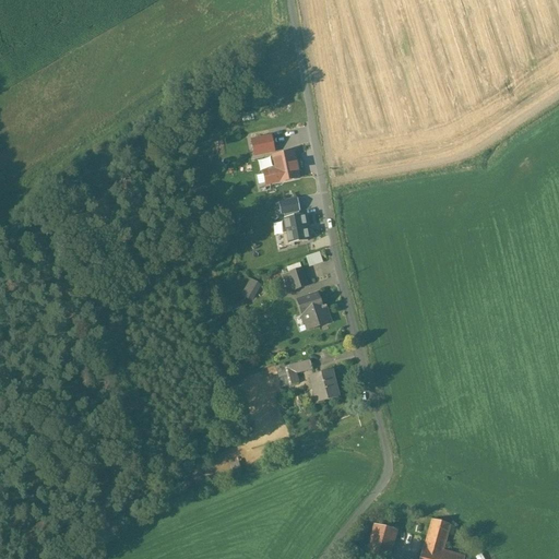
[(271,137),(251,140),(254,156),(274,153),(271,137)]
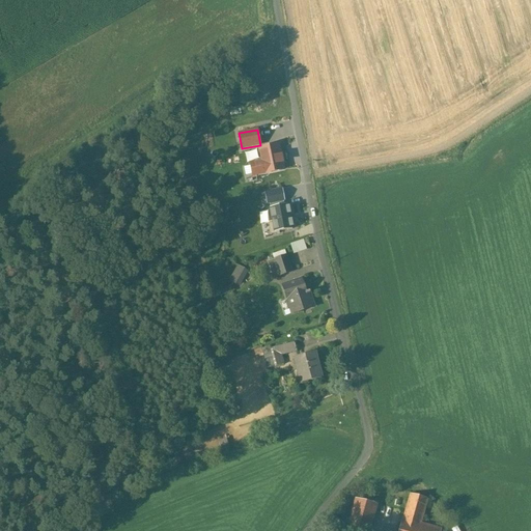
[(277,145),(260,148),(262,162),(255,163),(255,162),(252,163),(252,164),(250,165),(252,174),(264,172),(264,173),(282,169),(277,145)]
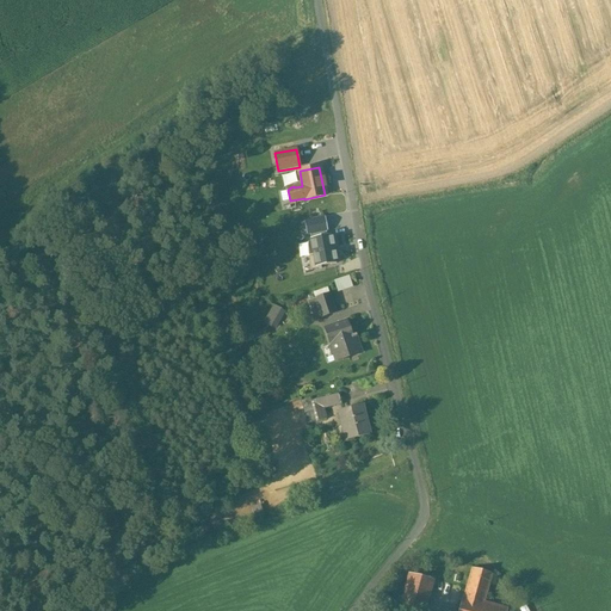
[(310,235),(326,232),(328,232),(325,217),(304,221),(307,235),(310,235)]
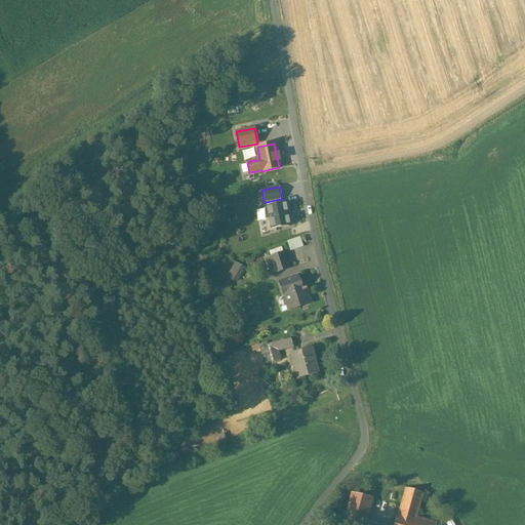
[(280,199),(267,202),(268,205),(267,205),(270,220),(265,221),(267,233),(276,231),(276,229),(289,227),(288,224),(289,224),(287,218),(286,211),(285,205),(284,202),(281,203),(280,199)]
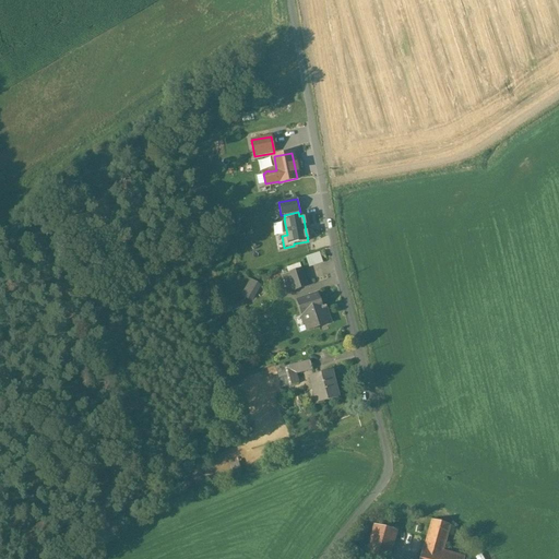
[(322,263),(319,252),(305,257),(308,268),(322,263)]
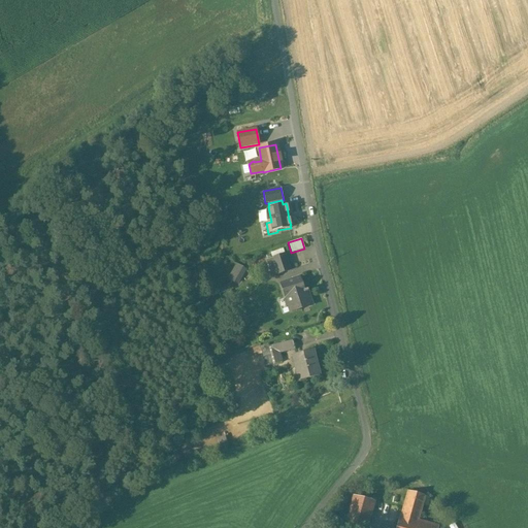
[(285,254),(272,258),(277,273),(277,274),(290,270),(285,254)]
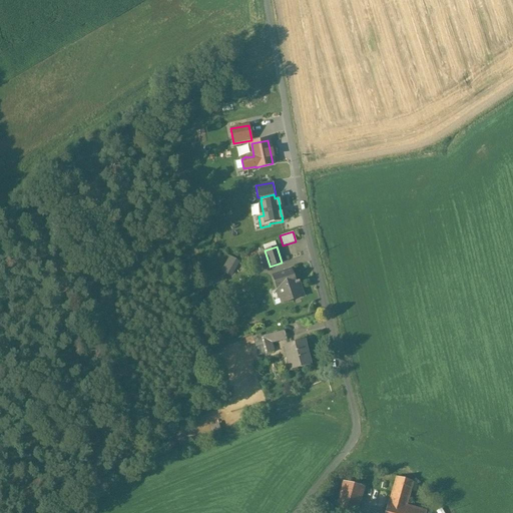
[(270,266),(265,250),(259,252),(264,268),(270,266)]
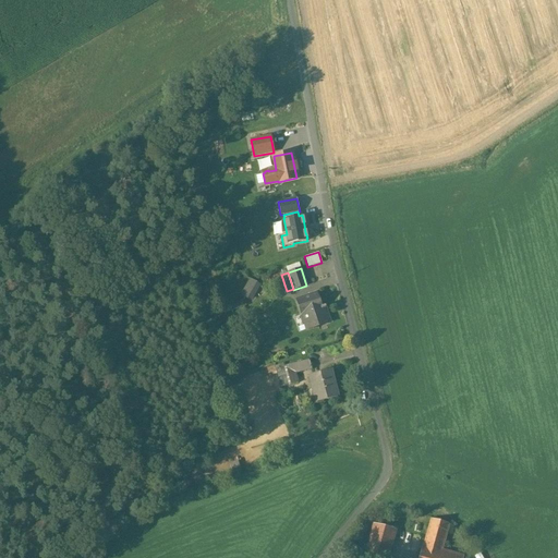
[(259,284),(250,279),(241,294),(251,300),(259,284)]
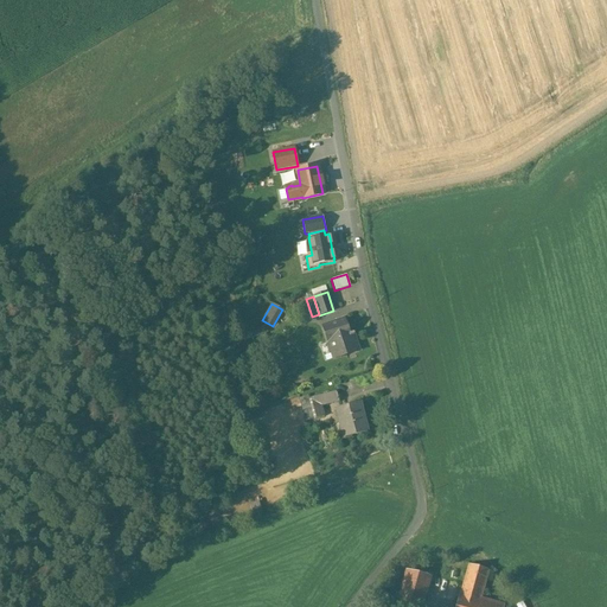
[(344,319),(323,326),(328,343),(334,358),(358,351),(353,336),(355,334),(353,333),(350,334),(344,319)]
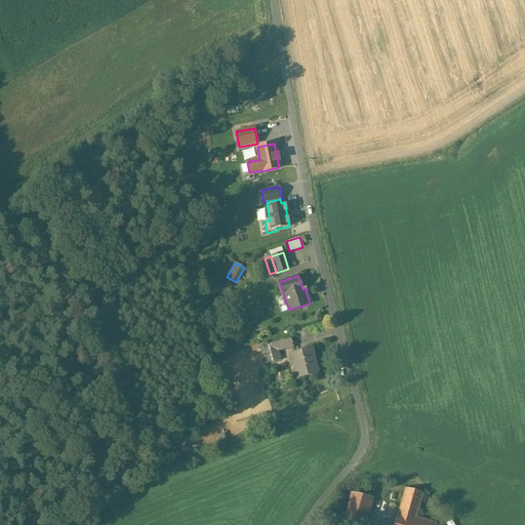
[(291,339),(268,346),(272,363),(280,360),(278,351),(292,347),(293,348),(291,339)]
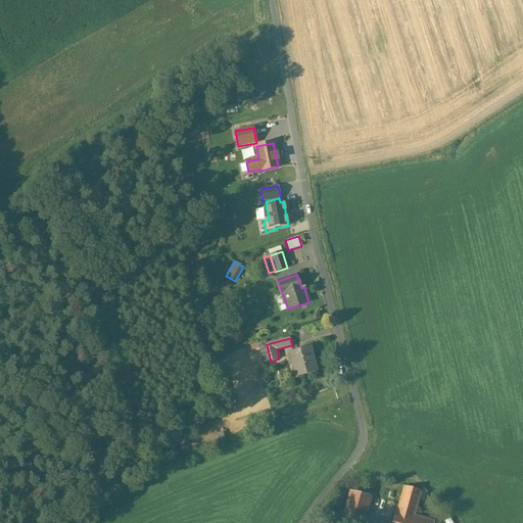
[(310,347),(290,352),(296,377),(316,372),(310,347)]
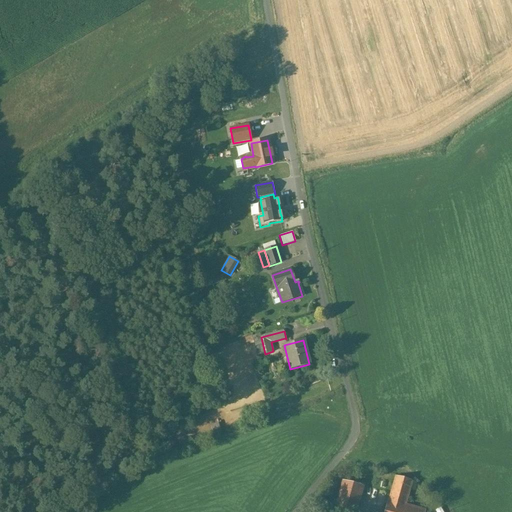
[(412,481),(396,476),(389,500),(405,504),(412,481)]
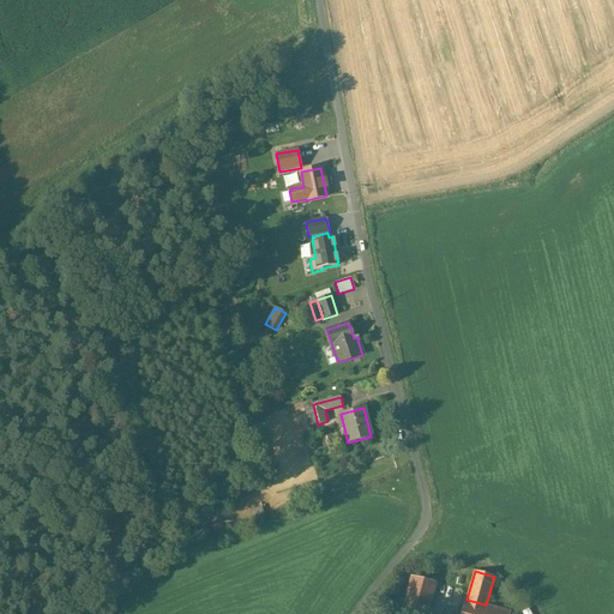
[(426,613),(435,583),(411,576),(401,613),(403,613),(426,613)]
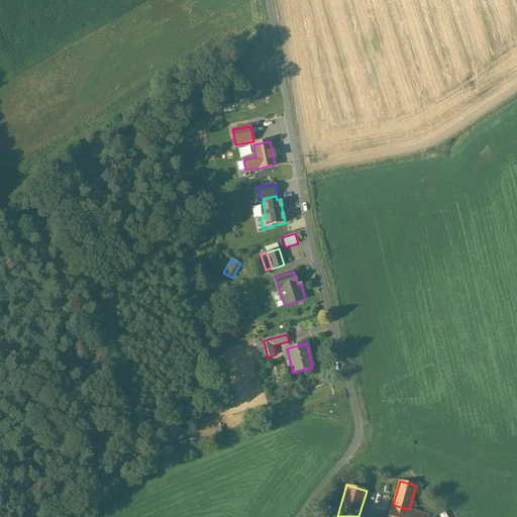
[(393,505),(392,504),(388,516),(428,516),(429,515),(409,509),(393,505)]
